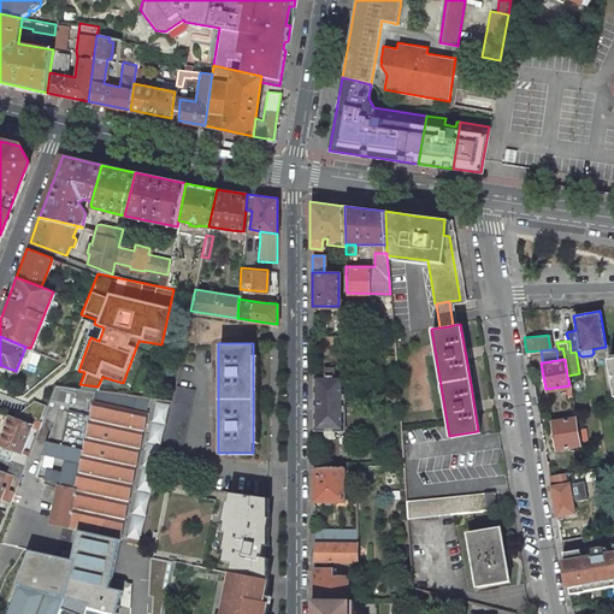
[(323,373),(312,373),(312,401),(342,401),(342,373),(332,373),(332,366),(323,366),(323,373)]
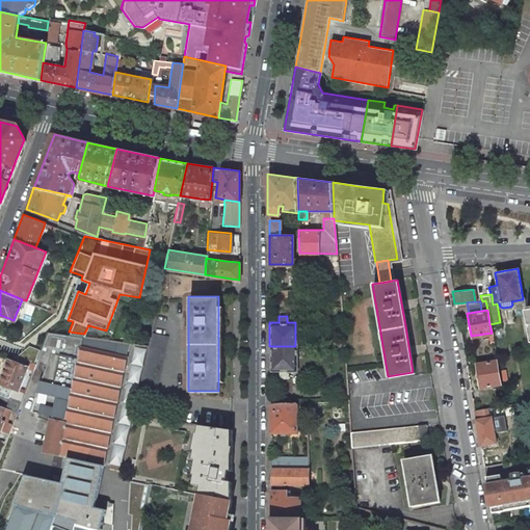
[(36,358),(47,361),(34,395),(37,397),(32,409),(51,414),(43,450),(103,464),(129,342),(81,336),(47,332),(36,358)]
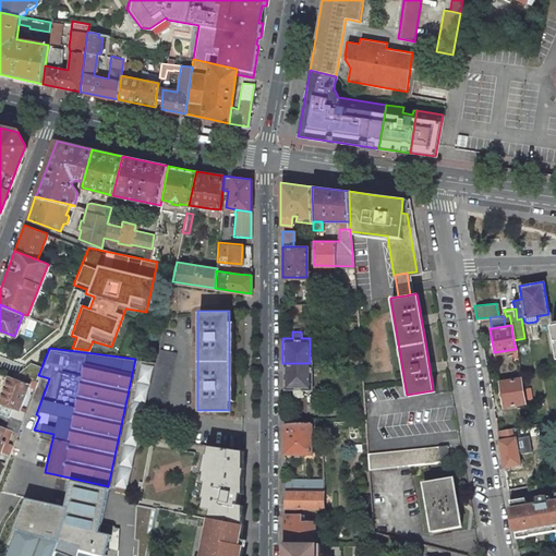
[(173,351),(158,348),(155,362),(144,409),(160,412),(173,351)]
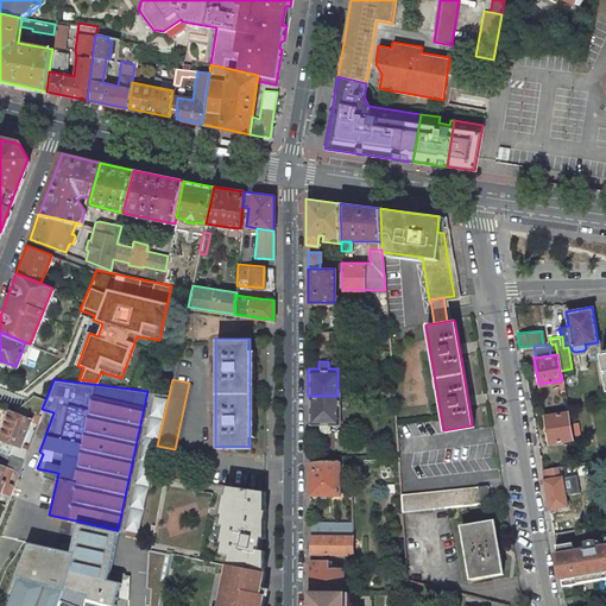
[(338,396),(308,396),(308,423),(338,423),(338,396)]
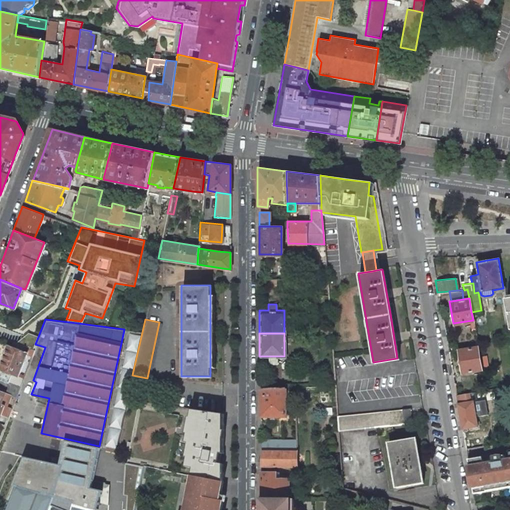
[(23,351),(7,344),(0,362),(0,390),(10,393),(15,395),(23,374),(18,372),(26,353),(31,354),(33,349),(25,346),(23,351)]
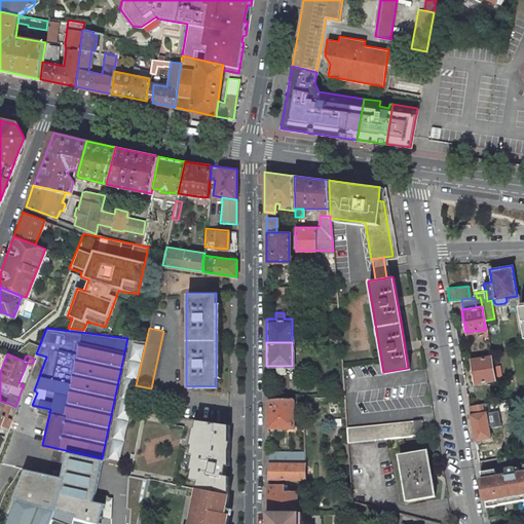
[(490,356),(471,359),(474,382),(494,378),(490,356)]
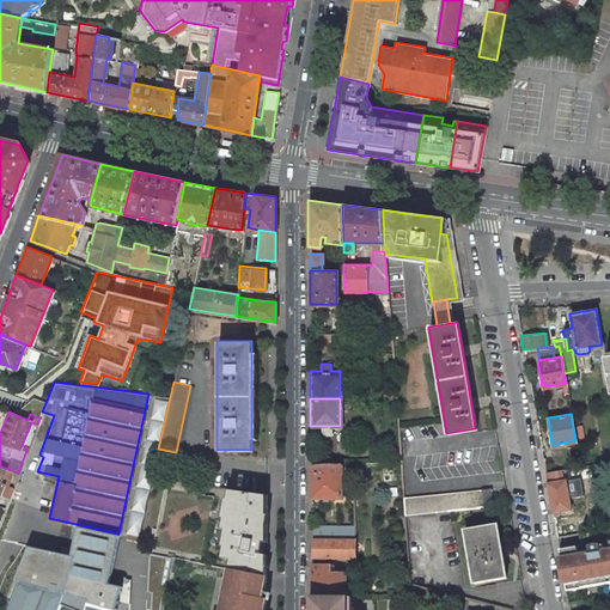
[(328,453),(310,453),(311,463),(328,463),(328,453)]
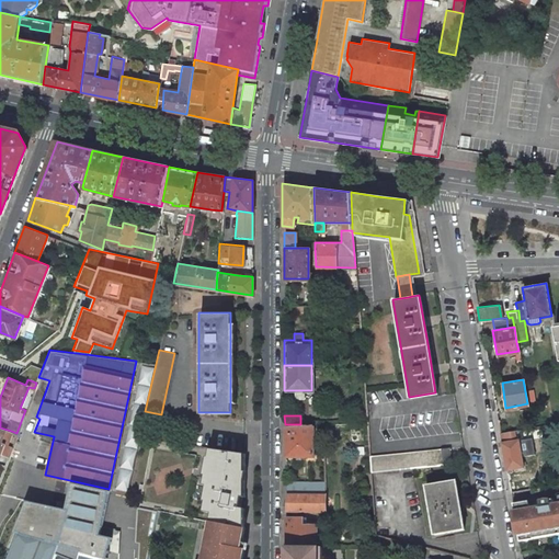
[(300,424),(285,424),(285,455),(311,455),(311,424),(300,424)]
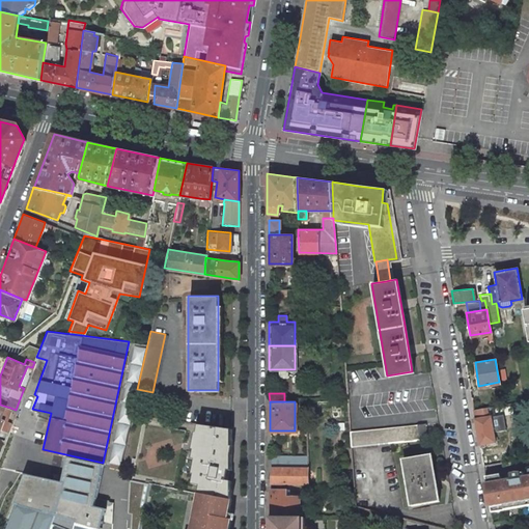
[(10,408),(0,405),(0,429),(7,432),(10,422),(6,420),(10,408)]
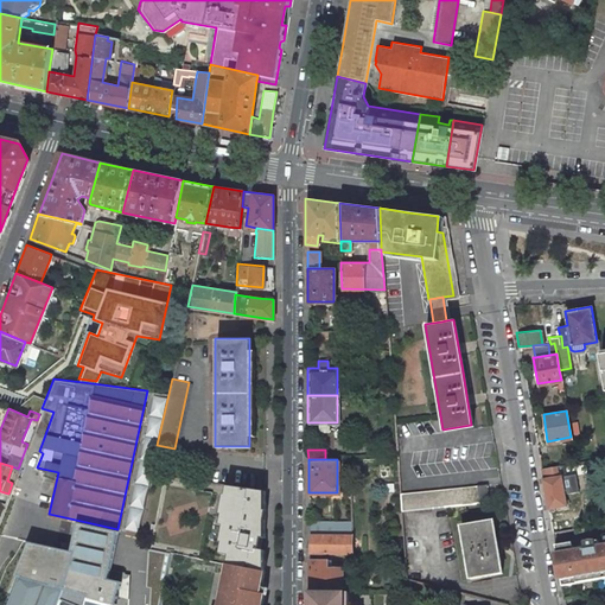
[(558,464),(540,467),(547,507),(564,504),(558,464)]
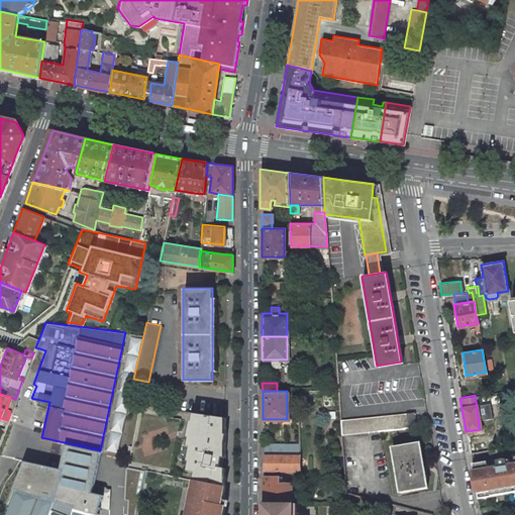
[(224,486),(224,466),(220,465),(221,454),(224,455),(224,452),(224,451),(224,416),(192,411),(191,419),(194,420),(191,436),(193,437),(191,445),(189,445),(186,459),(193,461),(192,470),(194,471),(192,479),(194,479),(204,482),(224,486)]
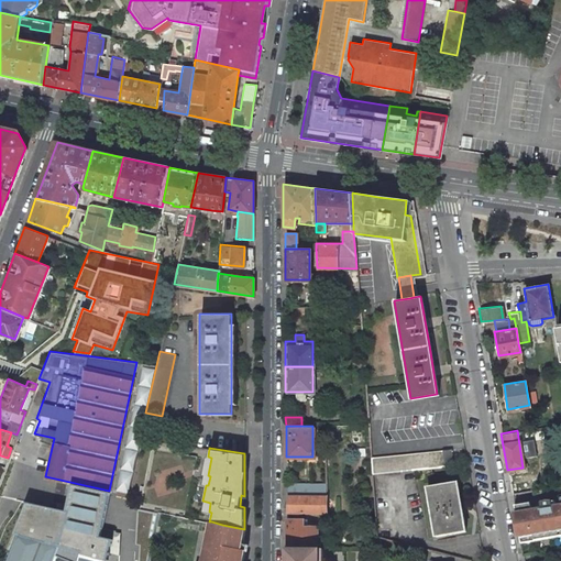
[(441,450),(442,464),(451,463),(450,448),(441,449),(441,450)]
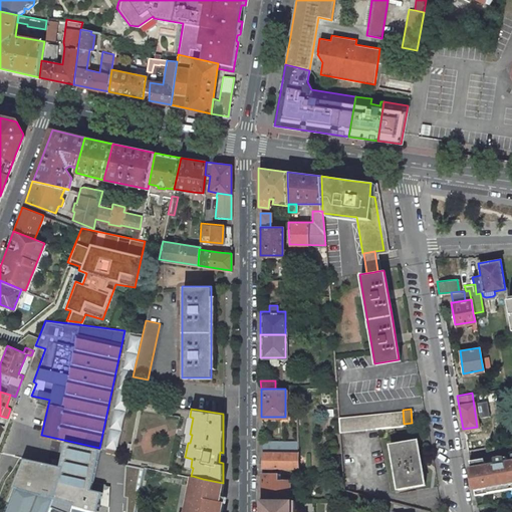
[(403,411),(337,418),(338,431),(404,424),(403,411)]
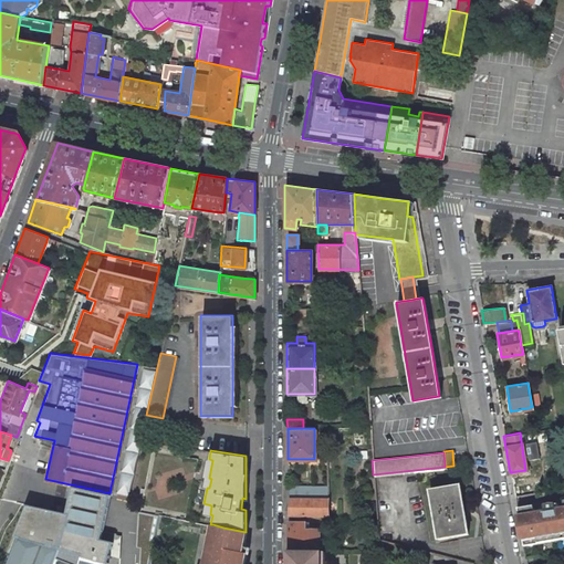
[(22,467),(7,461),(0,479),(0,494),(10,499),(22,467)]
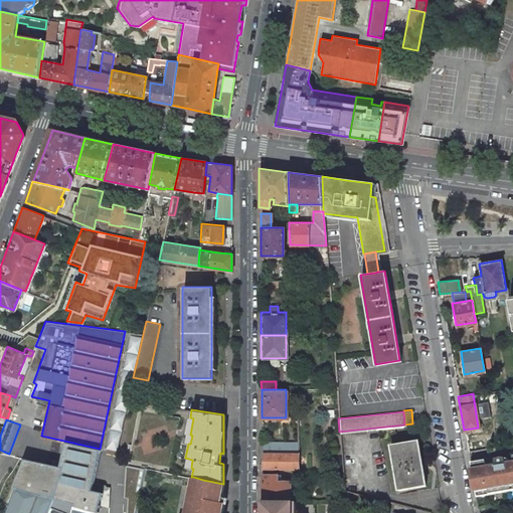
[(416,439),(389,444),(397,489),(424,485),(416,439)]
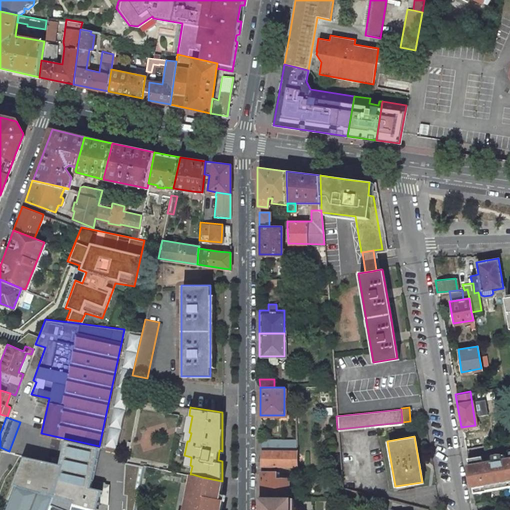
[(282,438),(261,438),(261,448),(296,449),(295,440),(282,440),(282,438)]
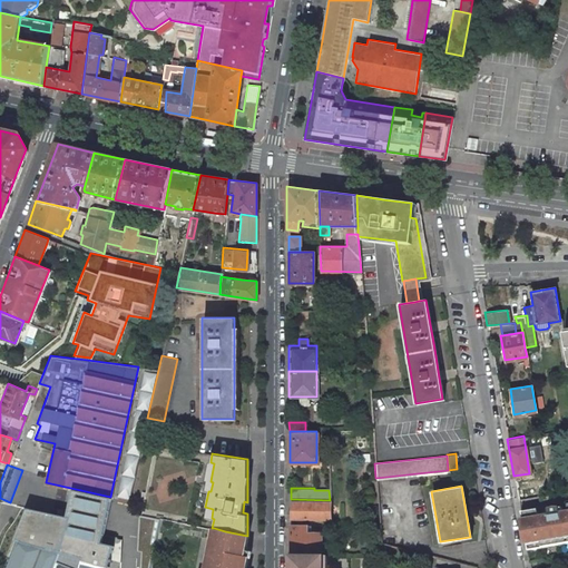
[(330,500),(291,499),(291,517),(330,518),(330,503),(330,500)]
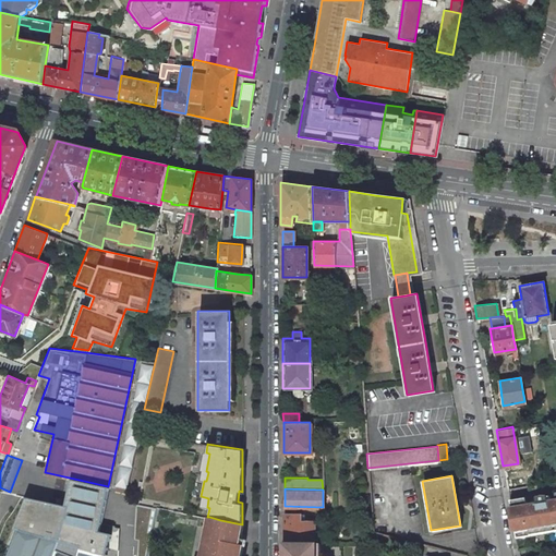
[(553,496),(551,497),(545,497),(544,493),(539,494),(533,495),(534,499),(529,500),(524,502),(523,495),(508,498),(508,502),(512,524),(515,536),(555,529),(555,490),(553,491),(553,496)]
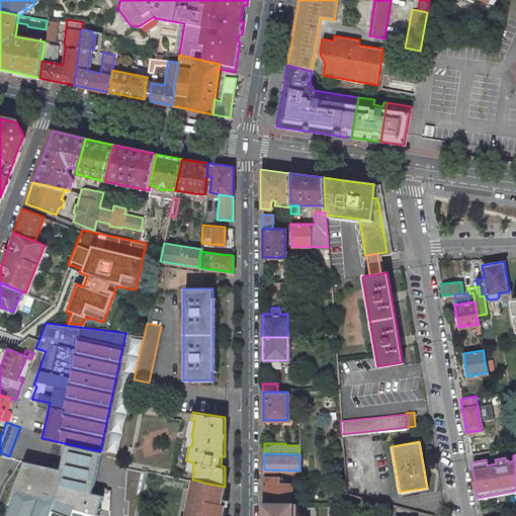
[(122,482),(141,486),(144,469),(115,464),(112,479),(122,482)]
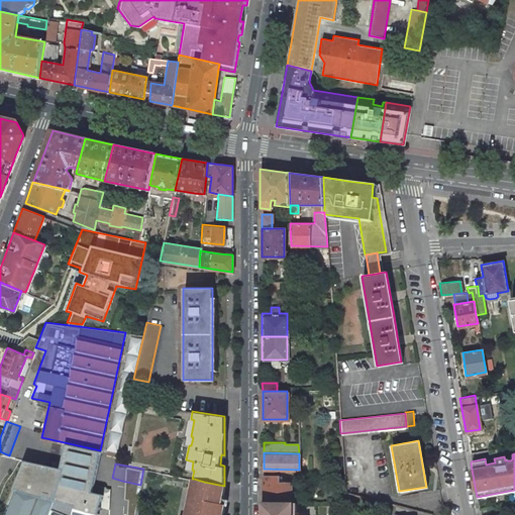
[(47,514),(54,500),(74,506),(86,509),(97,512),(104,514),(109,491),(74,481),(74,482),(66,480),(67,475),(34,466),(31,476),(22,474),(17,477),(20,480),(17,491),(15,491),(14,494),(7,512),(6,514),(47,514)]
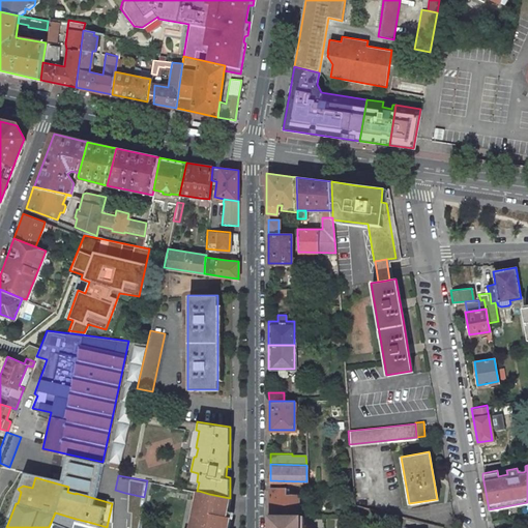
[(270,487),(268,487),(268,515),(271,515),(298,515),(298,493),(286,493),(286,487),(270,487)]
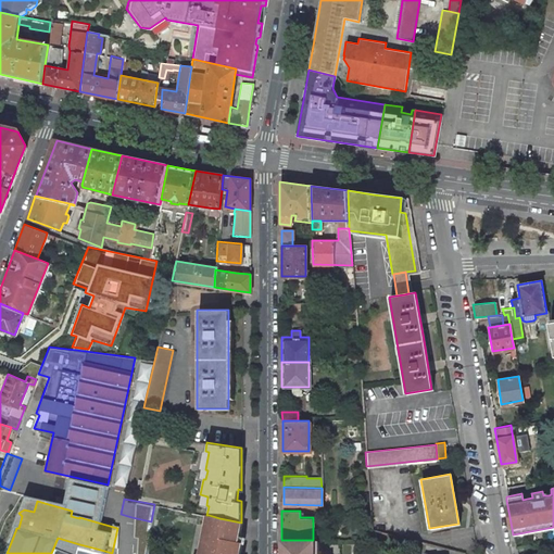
[(238,553),(239,553),(235,552),(237,542),(241,523),(219,518),(209,515),(200,553),(238,553)]
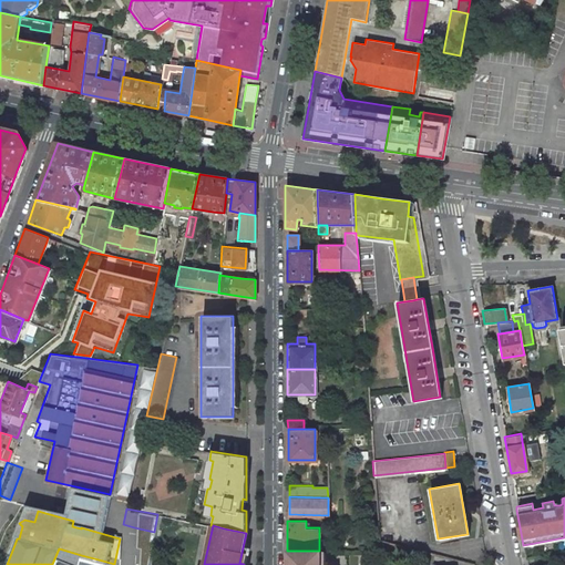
[(147,564),(154,532),(134,527),(125,564),(147,564)]
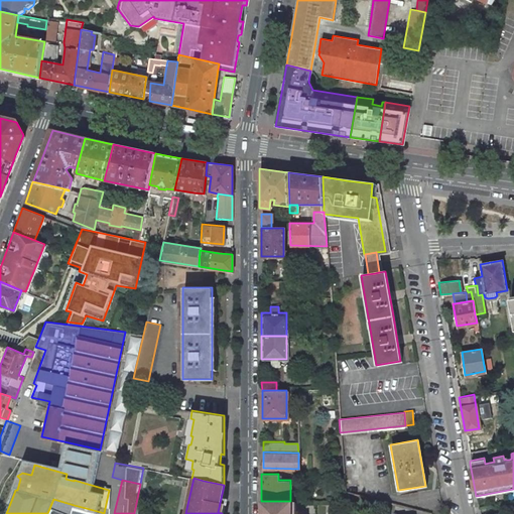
[(293,513),(294,500),(290,501),(264,501),(263,513),(293,513)]
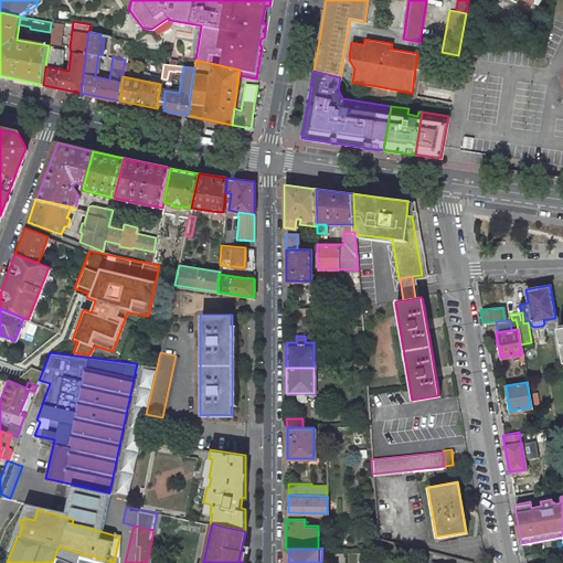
[(81,556),(106,562),(106,560),(94,556),(81,553),(81,556)]
